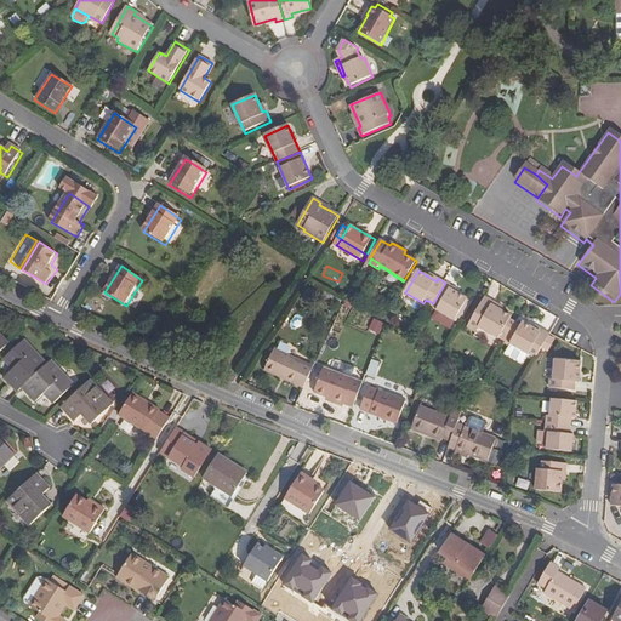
[(456,320),(468,300),(459,294),(450,290),(453,286),(445,283),(433,303),(431,307),(456,322),(456,320)]
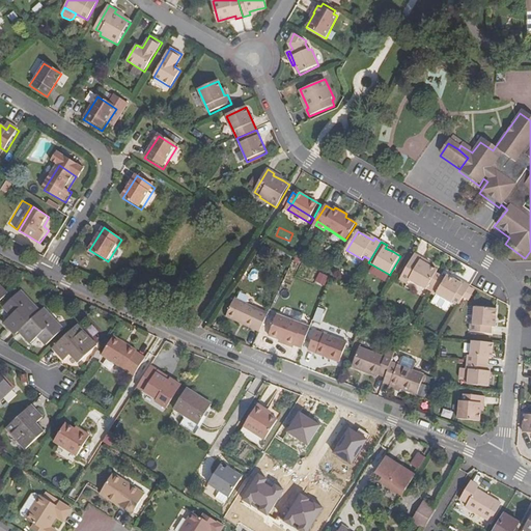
[(431,285),(438,274),(439,272),(431,267),(423,261),(424,259),(417,254),(401,280),(409,284),(412,281),(428,290),(431,285)]
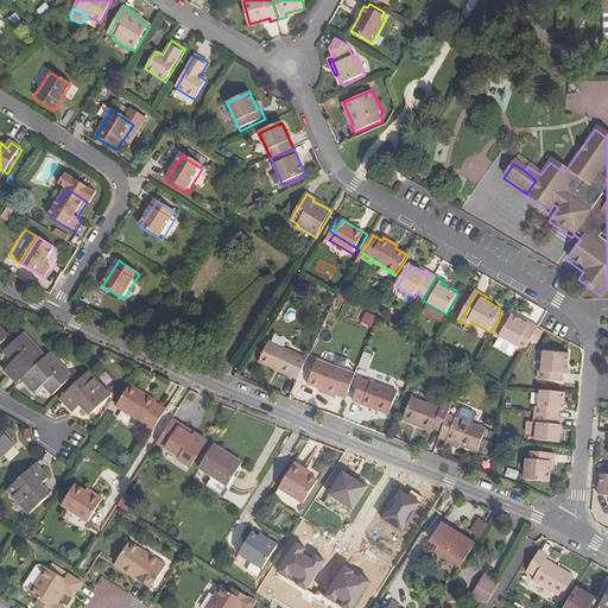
[(458,293),(447,314),(450,316),(461,295),(458,293)]
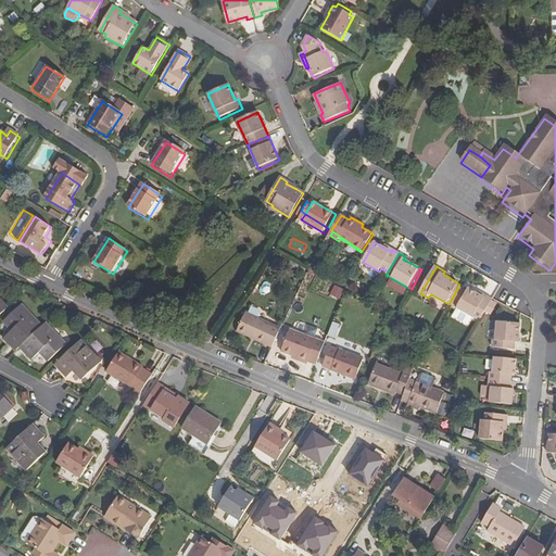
[(336,285),(330,294),(340,300),(345,289),(336,285)]
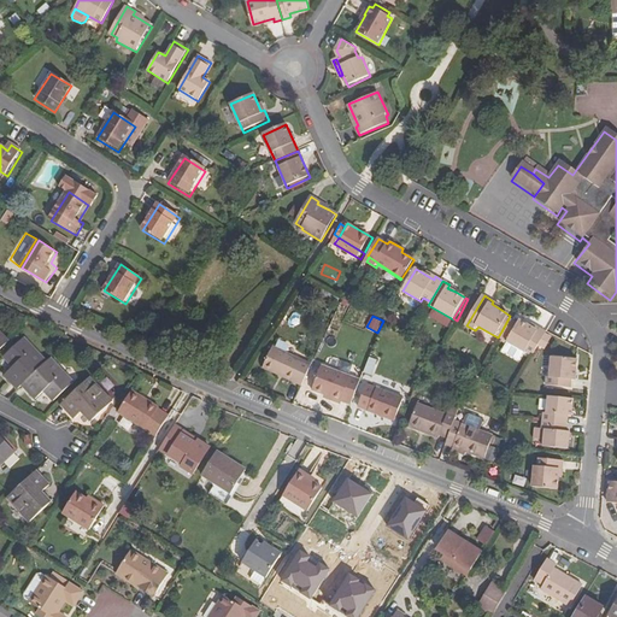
[(506,334),(513,322),(509,318),(501,331),(506,334)]
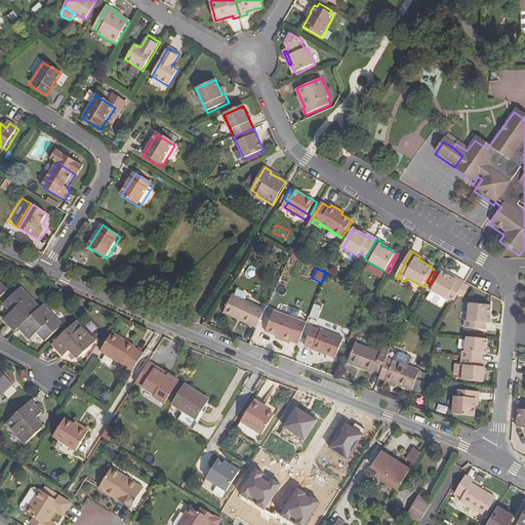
[(436,287),(442,276),(437,274),(431,284),(436,287)]
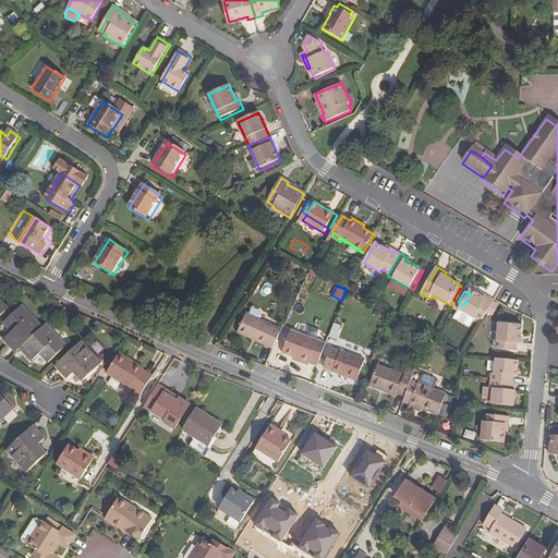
[(470,293),(463,305),(460,311),(476,320),(477,318),(483,322),(495,301),(488,296),(486,300),(481,296),(471,291),(470,293)]
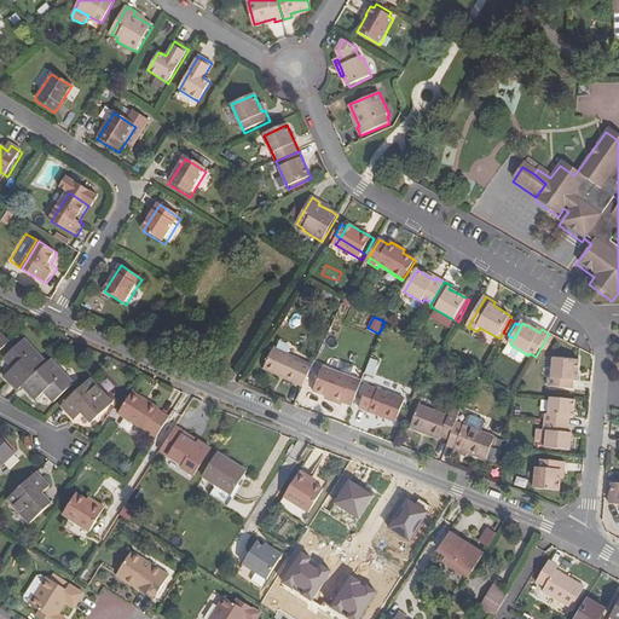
[(21,387),(46,364),(24,340),(4,358),(12,368),(4,376),(17,392),(21,387)]
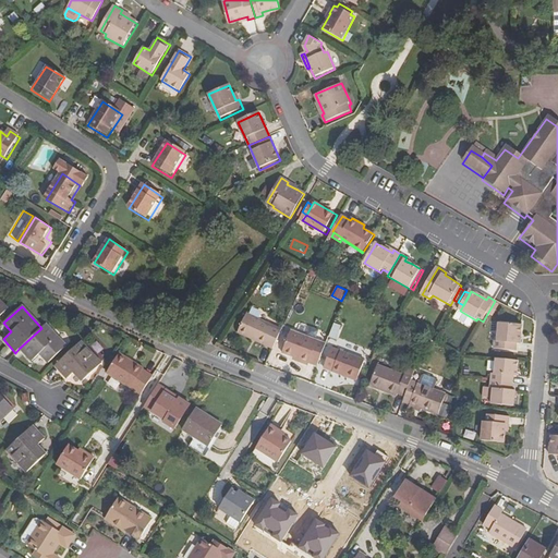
[(274,350),(281,329),(247,314),(239,334),(274,350)]
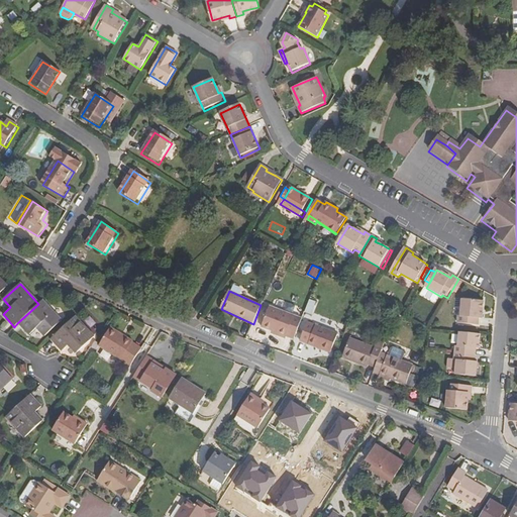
[(311,299),(306,312),(313,314),(318,301),(311,299)]
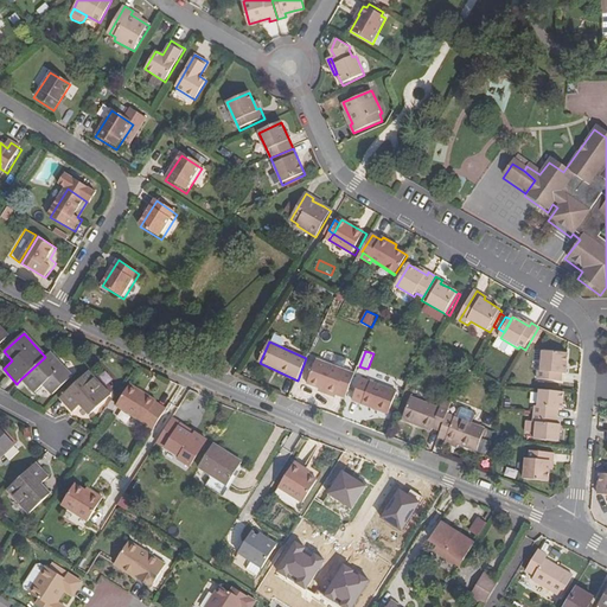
[(567,353),(543,352),(542,372),(538,371),(538,381),(562,383),(562,376),(566,376),(567,353)]
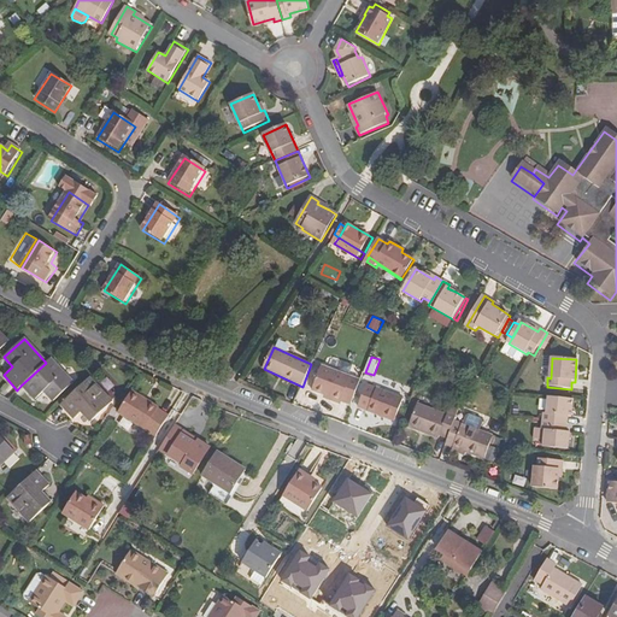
[(72,382),(51,359),(46,363),(21,386),(34,399),(43,391),(53,400),(72,382)]
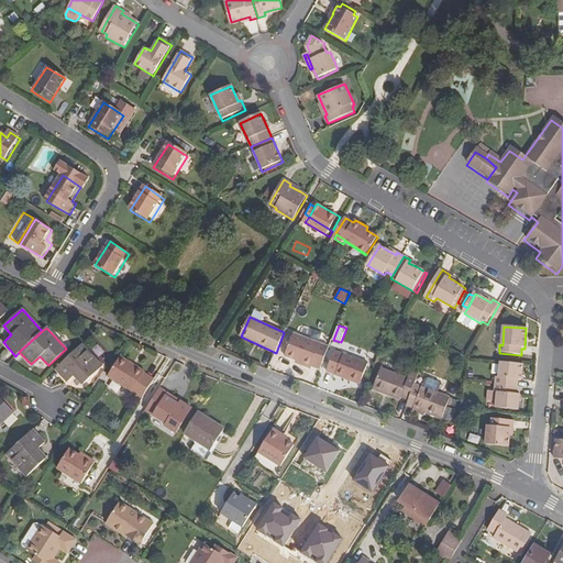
[(297,361),(310,341),(295,334),(287,357),(297,361)]
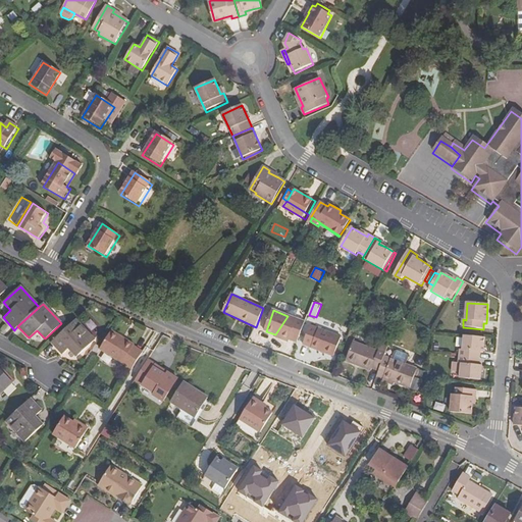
[(281,337),(280,340),(290,343),(291,341),(298,344),(306,322),(288,316),(275,334),(281,337)]
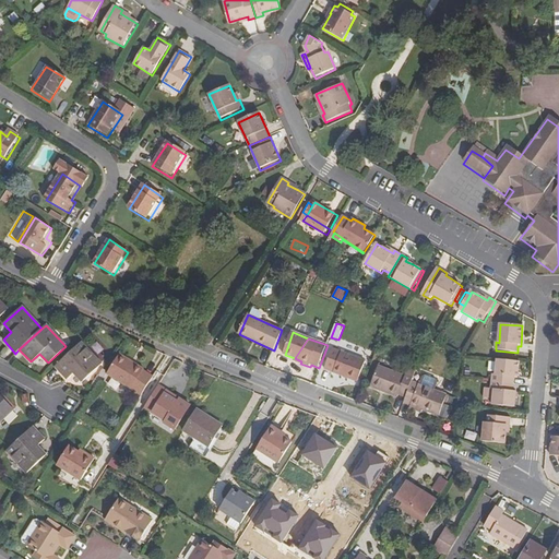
[(75,371),(84,380),(102,364),(81,342),(55,367),(67,379),(72,375),(75,371)]
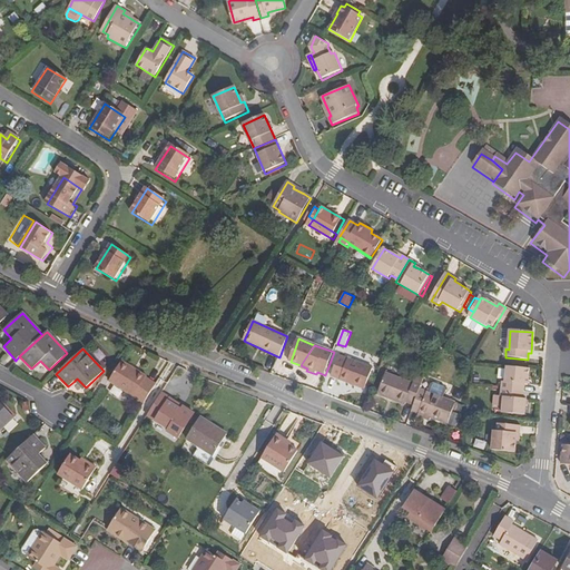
[(374,370),(340,356),(332,377),(366,390),(374,370)]
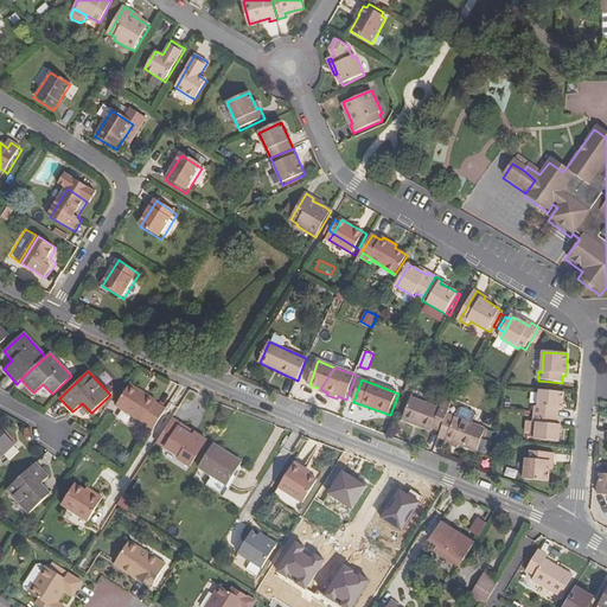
[(154,401),(129,384),(115,407),(152,428),(165,408),(153,401),(154,401)]
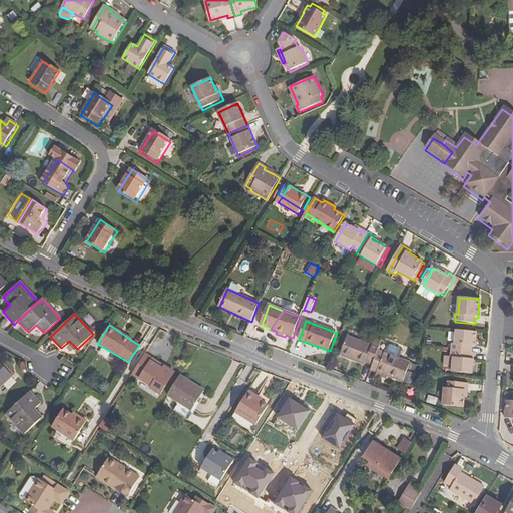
[(452,351),(473,353),(473,347),(476,347),(477,333),(456,330),(455,347),(453,347),(452,351)]
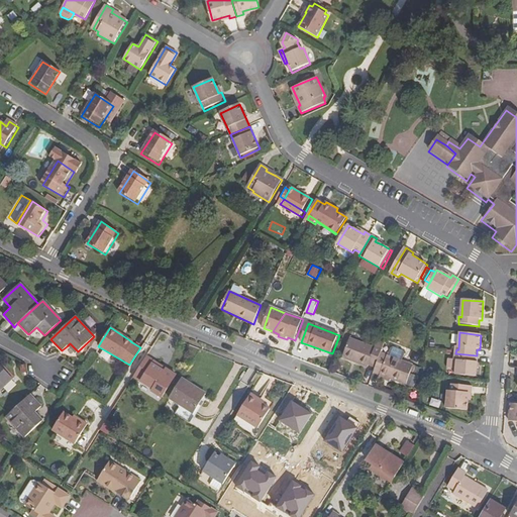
[(377,369),(382,353),(384,348),(378,346),(377,348),(351,339),(343,357),(370,369),(371,366),(377,369)]
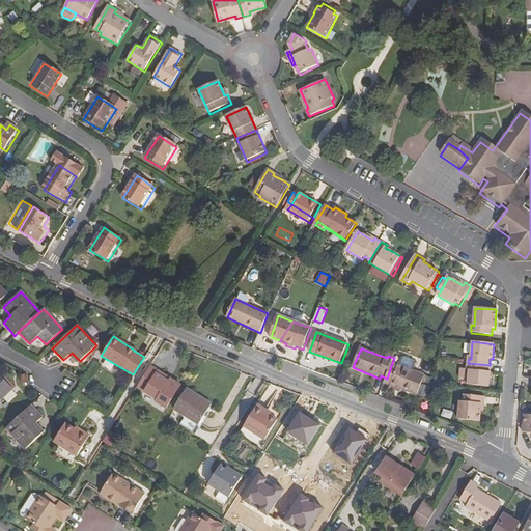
[(77,364),(80,361),(72,353),(68,356),(77,364)]
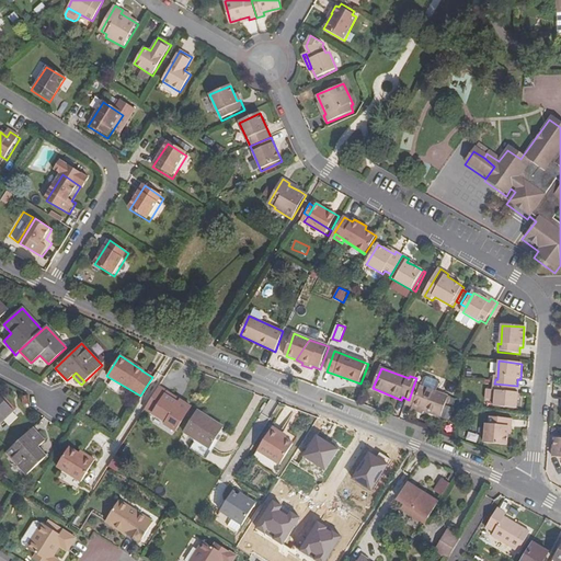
[(414,384),(409,400),(407,404),(443,419),(450,398),(414,384)]
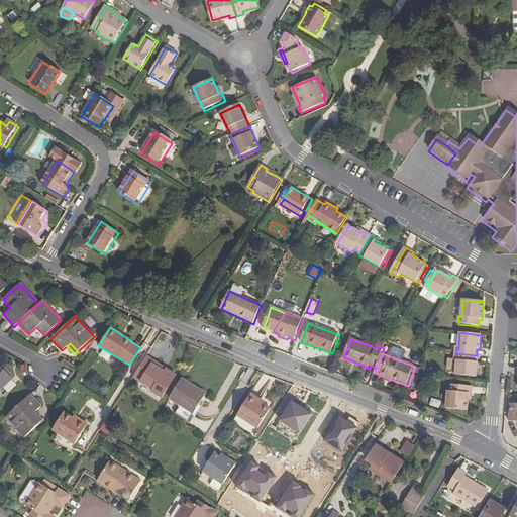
[(477,355),(455,353),(455,360),(457,360),(456,376),(478,378),(479,363),(476,363),(477,355)]
